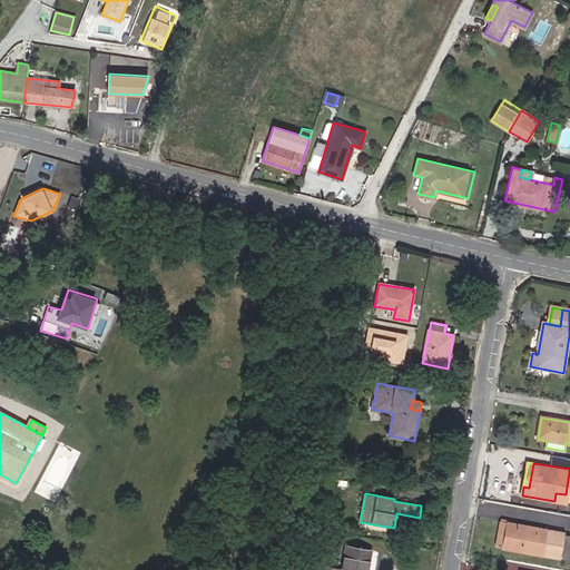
[(566,494),(556,493),(554,501),(564,503),(566,494)]
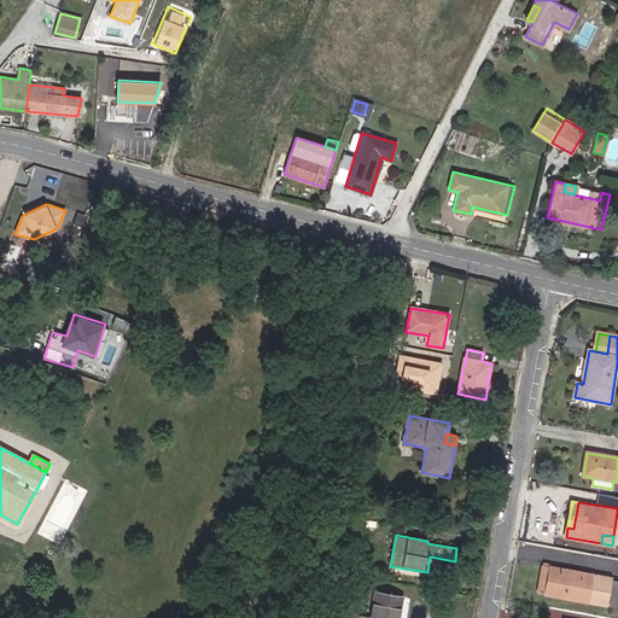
[(617,594),(617,579),(541,565),(536,592),(549,595),(616,607),(617,594)]
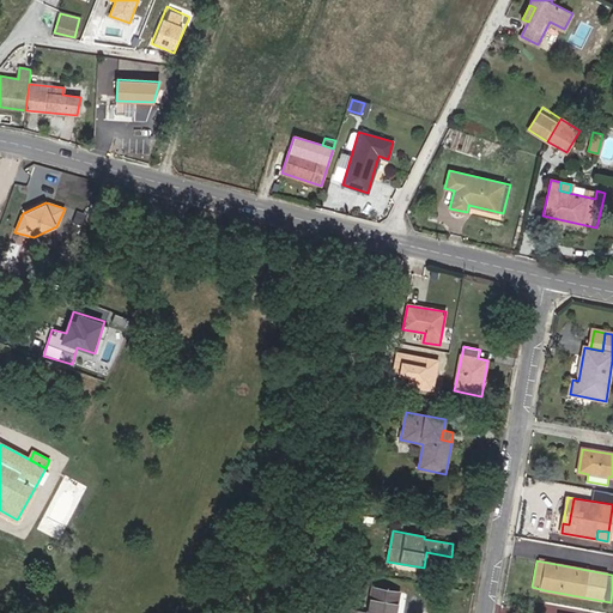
[(394,612),(399,593),(372,588),(368,612),(364,612),(353,611),(352,612),(394,612)]
